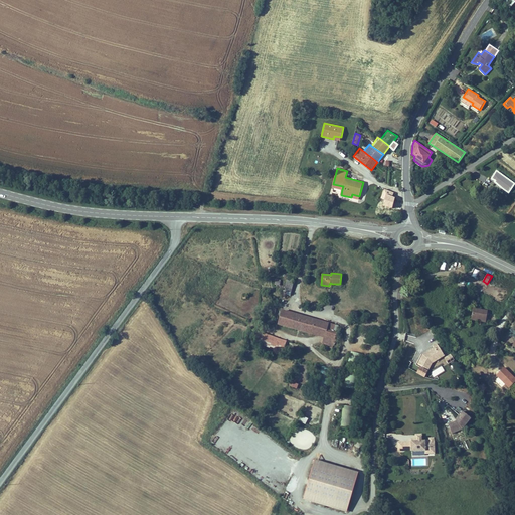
[(292,297),(293,281),(285,281),(284,296),(292,297)]
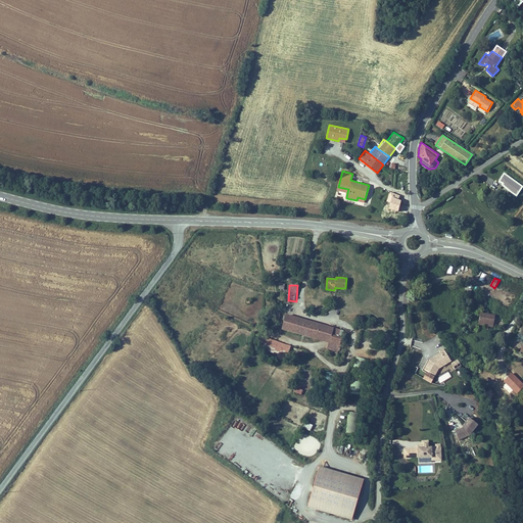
[(473,290),(467,287),(464,294),(470,296),(473,290)]
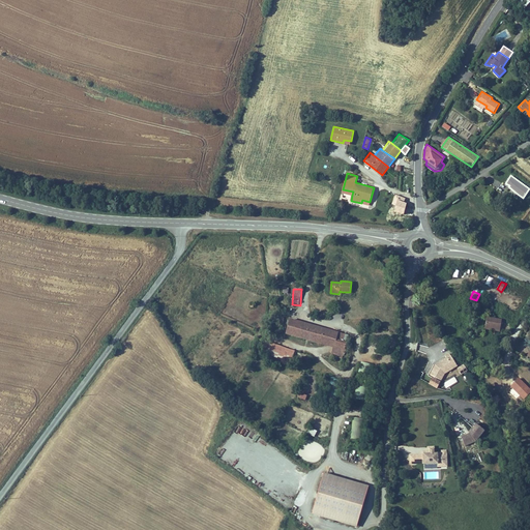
[(500,331),(502,319),(487,317),(486,328),(492,329),(491,332),(496,333),(496,330),(500,331)]
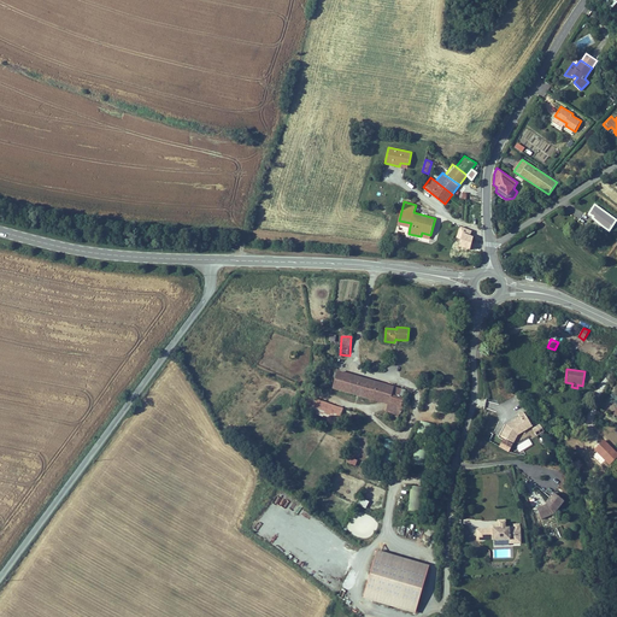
[(346,392),(351,374),(338,370),(333,388),(346,392)]
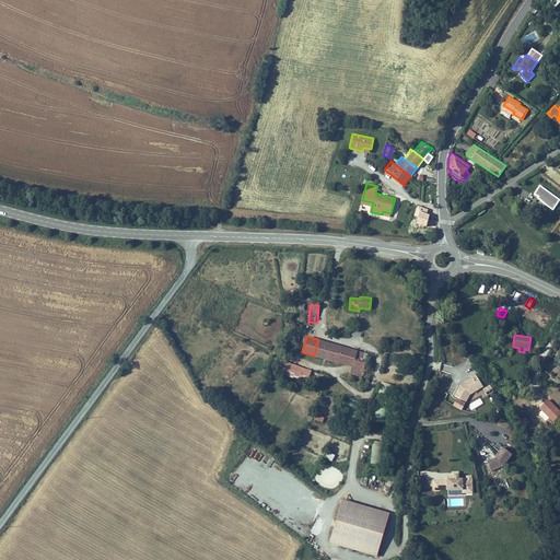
[(369,353),(318,339),(314,356),(352,366),(350,375),(362,378),(369,353)]
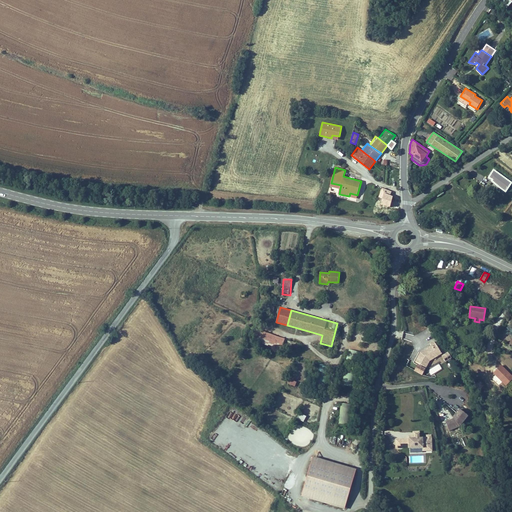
[(281,349),(285,338),(255,329),(252,340),(281,349)]
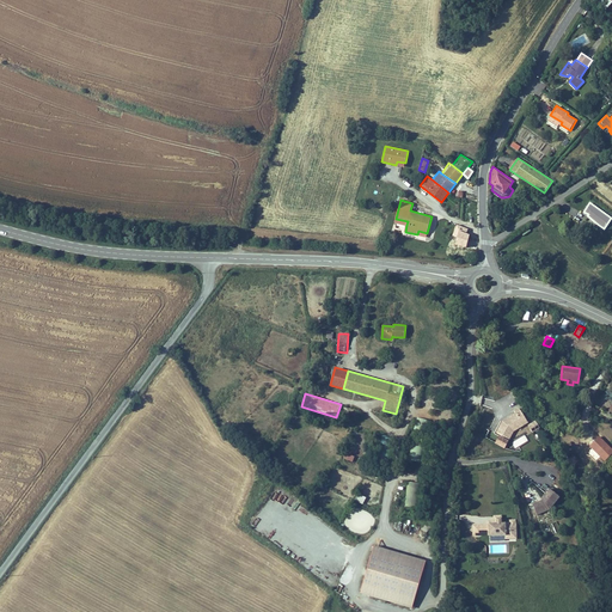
[(502,423),(496,434),(509,440),(513,433),(527,423),(518,409),(513,412),(514,414),(502,423)]
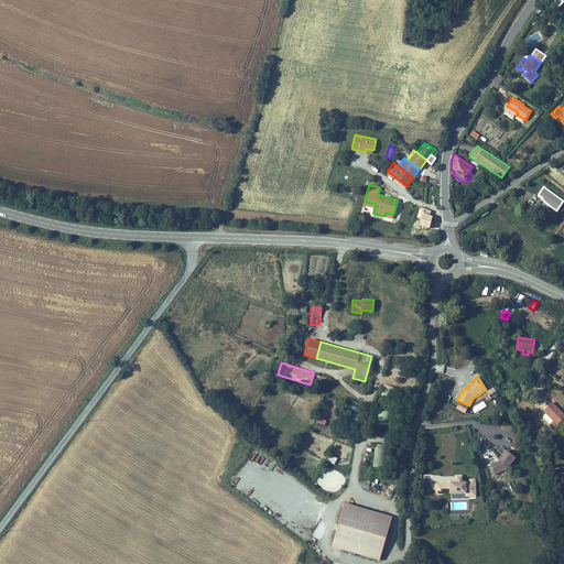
[(384,386),(382,398),(393,400),(396,388),(384,386)]
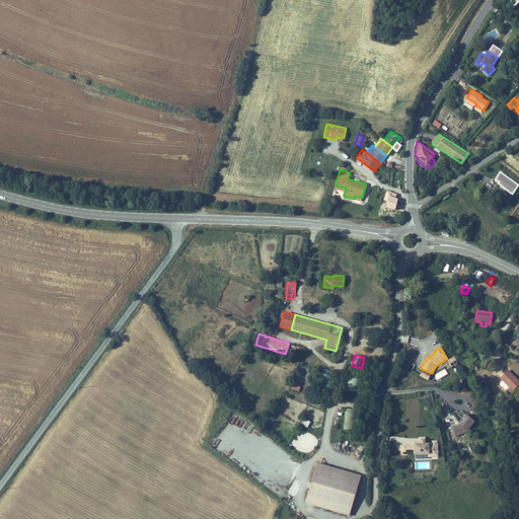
[(457,364),(454,358),(448,362),(452,367),(457,364)]
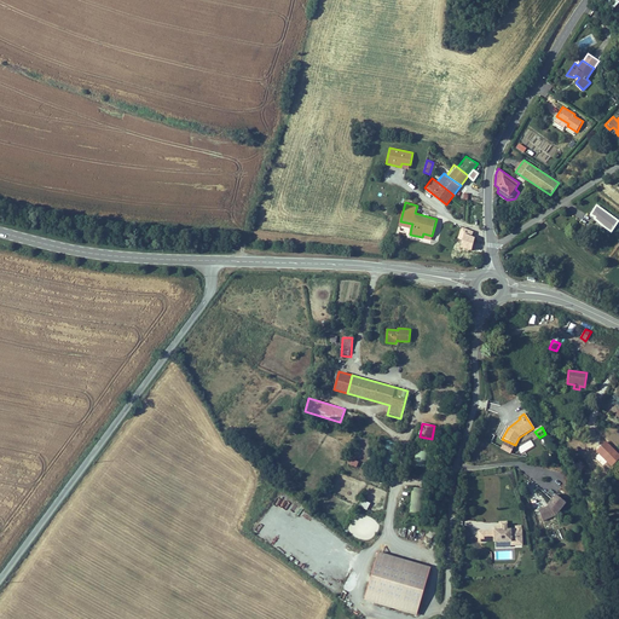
[(521,453),(534,445),(531,439),(518,447),(521,453)]
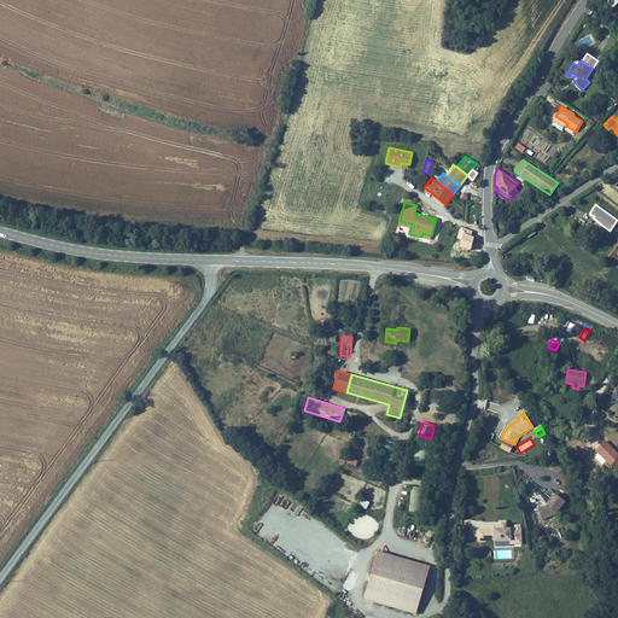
[(392,467),(397,442),(385,441),(380,465),(392,467)]
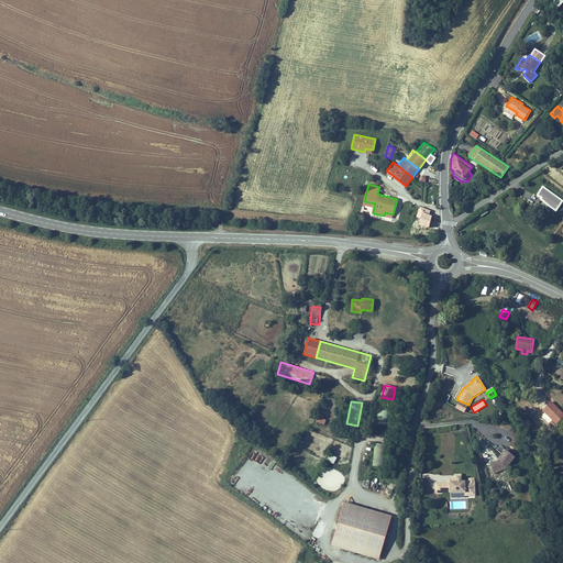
[(388,424),(389,408),(378,408),(377,424),(388,424)]
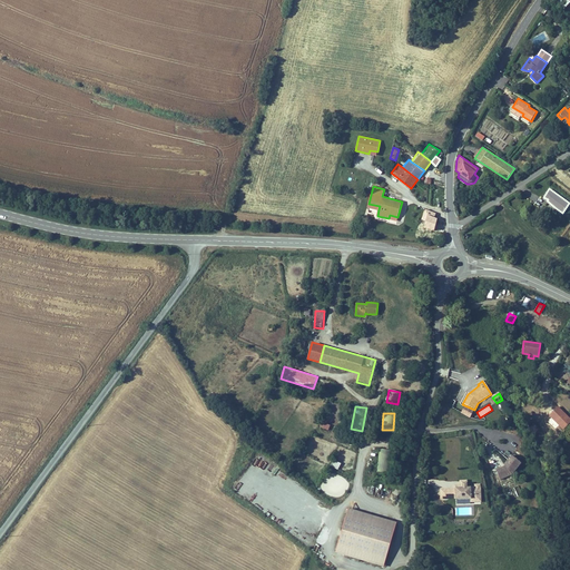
[(379,449),(377,472),(389,473),(390,450),(379,449)]
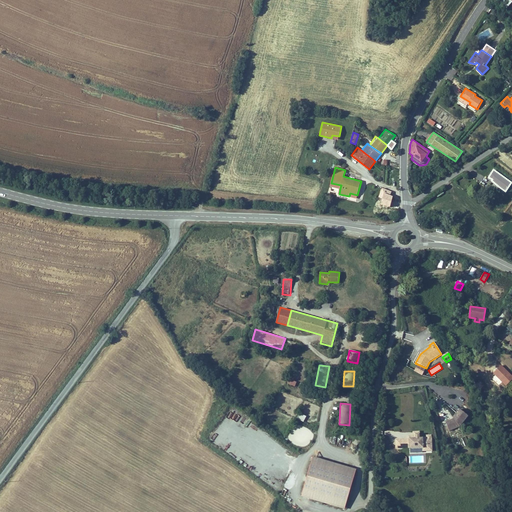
[(461,426),(470,416),(462,409),(454,417),(454,418),(447,421),(450,429),(461,426)]
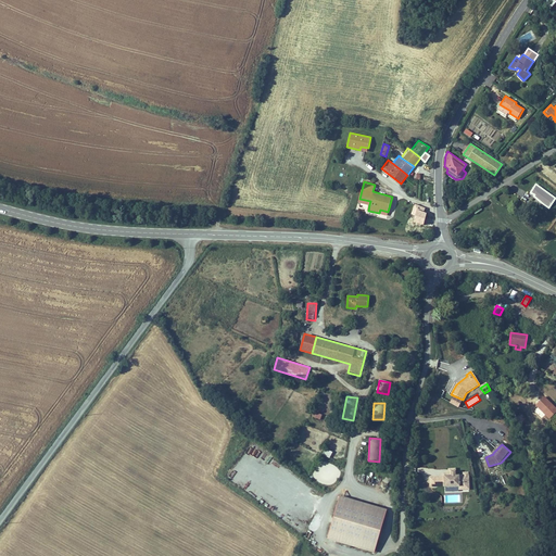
[(332,452),(325,447),(321,454),(329,458),(332,452)]
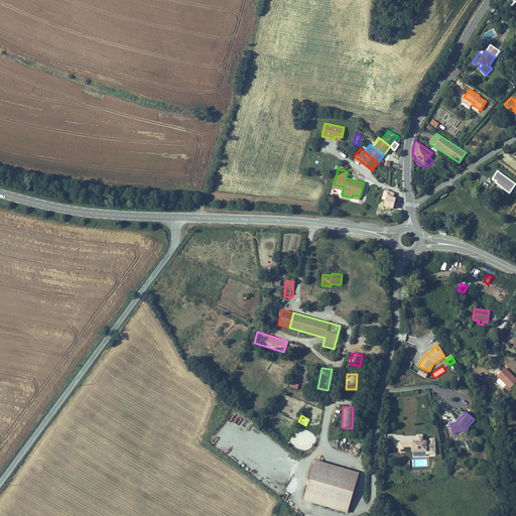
[(412,441),(406,441),(407,452),(426,452),(426,455),(436,455),(435,437),(429,437),(429,440),(427,440),(427,439),(423,439),(423,433),(416,434),(416,438),(411,438),(412,441)]
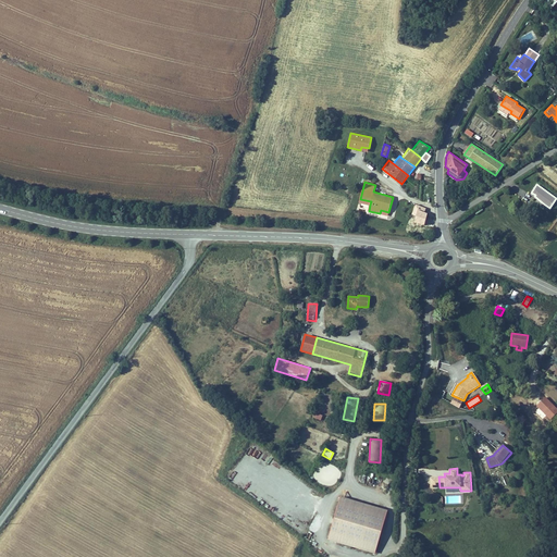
[(327,540),(375,554),(388,508),(341,495),(327,540)]
